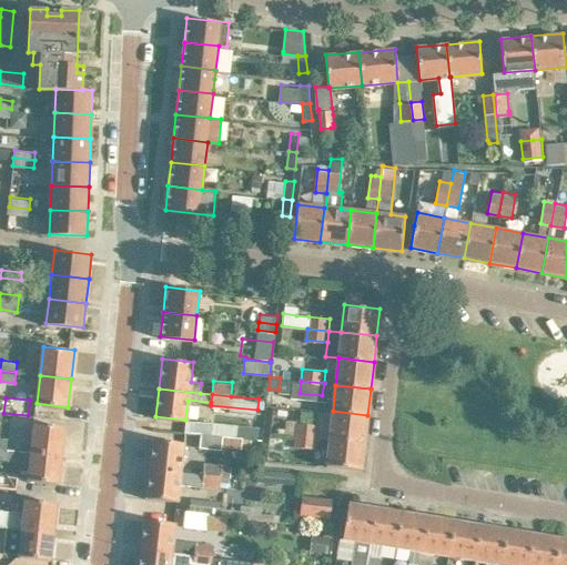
[(333,411),(330,437),(365,442),(367,415),(333,411)]
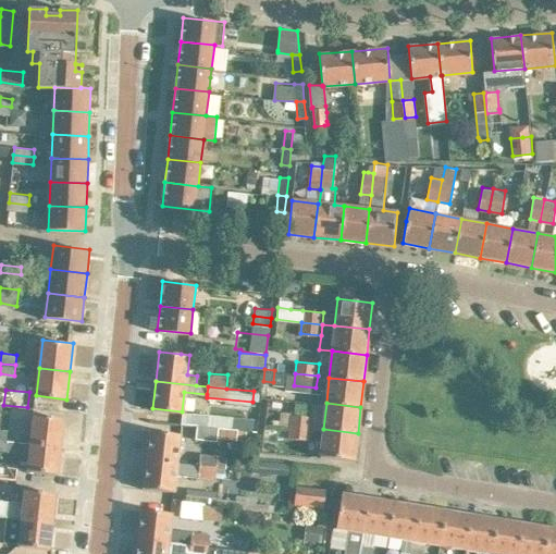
[(233,417),(209,414),(208,426),(219,428),(219,427),(232,428),(233,417)]
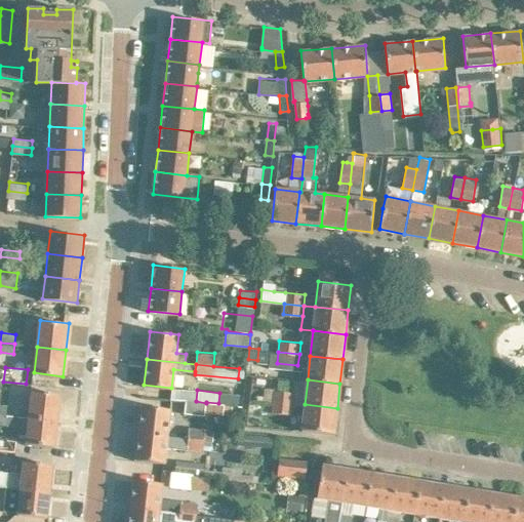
[(273,390),(272,401),(293,402),(294,392),(273,390)]
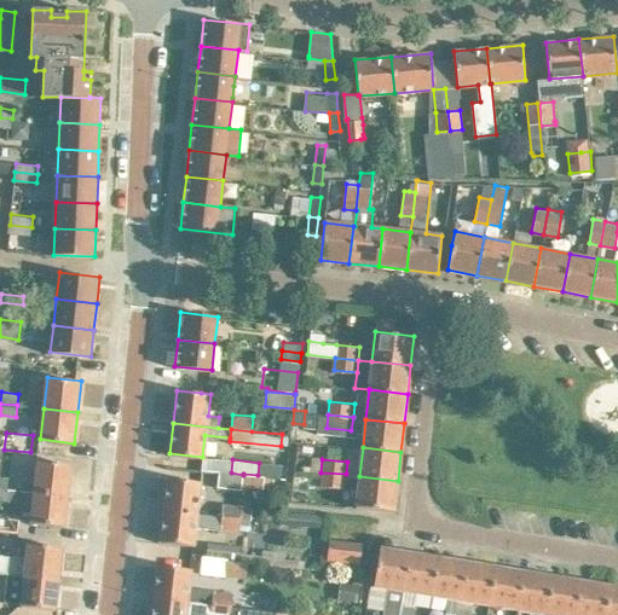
[(39,460),(35,491),(68,495),(71,464),(39,460)]
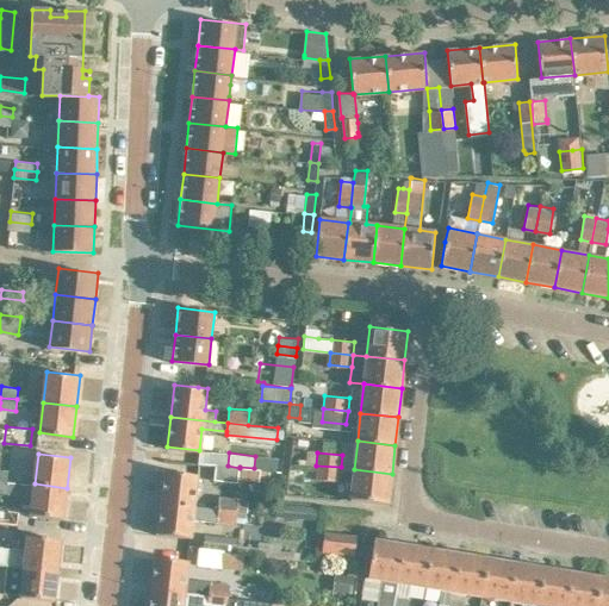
[(341,467),(316,466),(316,479),(340,480),(341,467)]
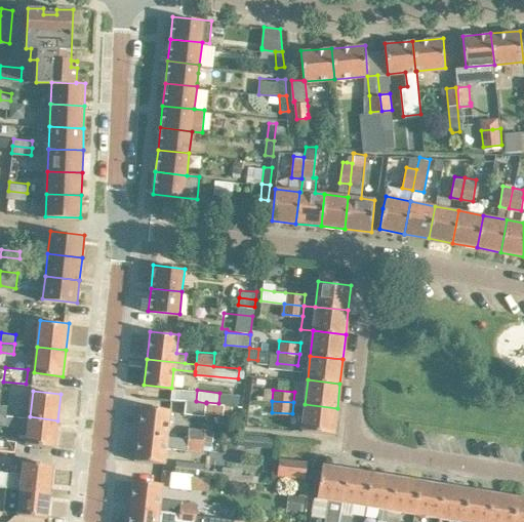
[(224,410),(225,404),(218,403),(206,402),(205,411),(224,412),(224,410)]
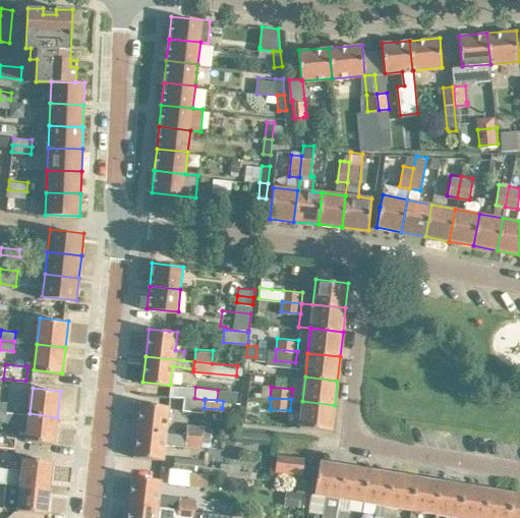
[(222,407),(222,409),(230,410),(230,402),(223,401),(222,407)]
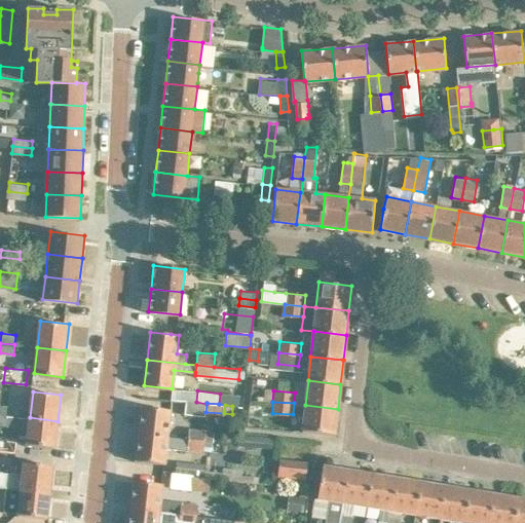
[(338,409),(305,405),(303,431),(335,434),(338,409)]
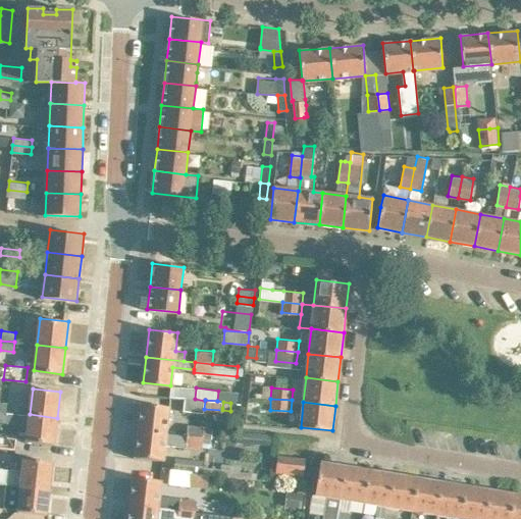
[(141,403),(138,431),(165,434),(168,406),(141,403)]
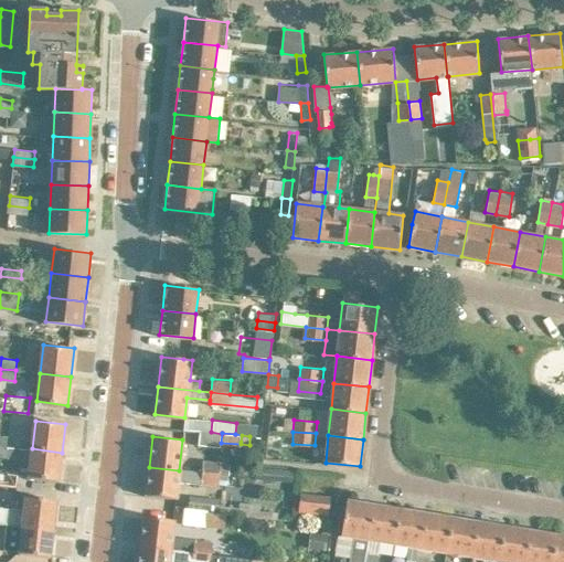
[(0,445),(0,456),(31,460),(29,477),(38,478),(60,480),(62,453),(32,448),(7,446),(0,445)]
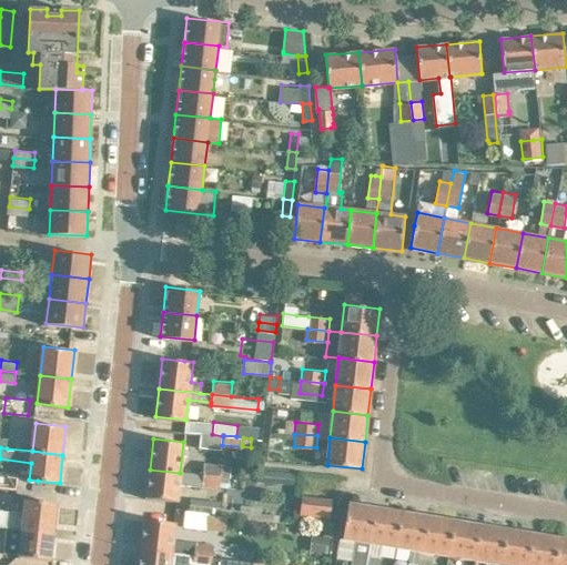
[(204,463),(203,475),(220,476),(222,464),(204,463)]
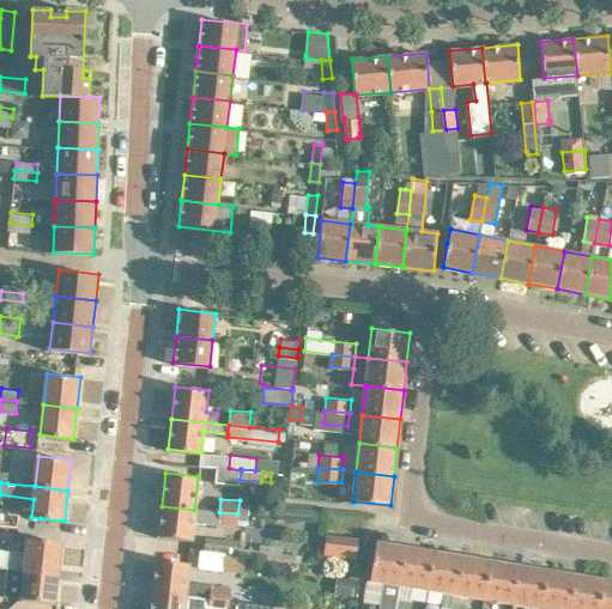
[(194,510),(162,506),(159,536),(191,540),(193,521),(236,525),(237,513),(219,512),(194,510)]
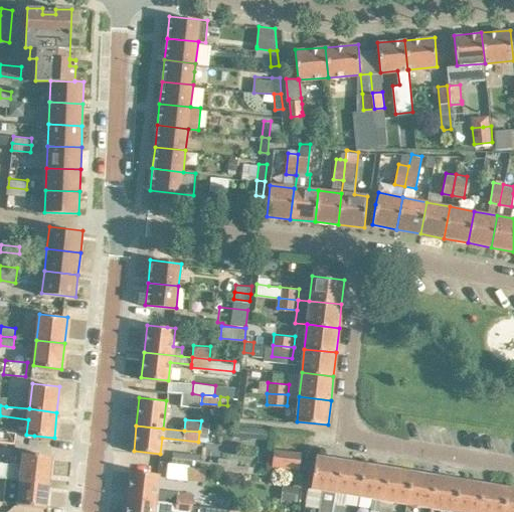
[(241,438),(267,439),(268,427),(242,425),(241,438)]
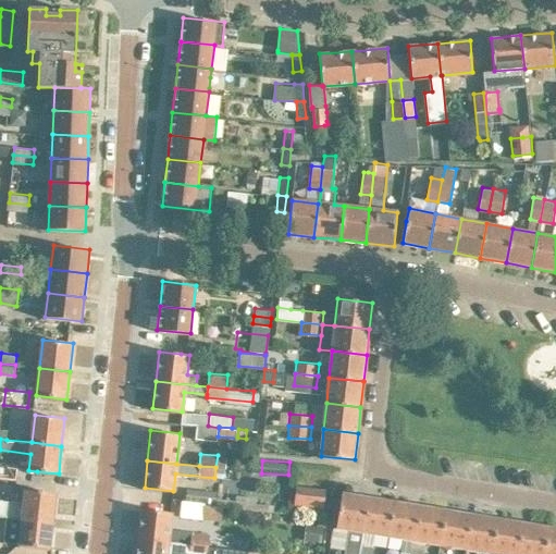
[(0,464),(0,477),(16,479),(17,466),(0,464)]
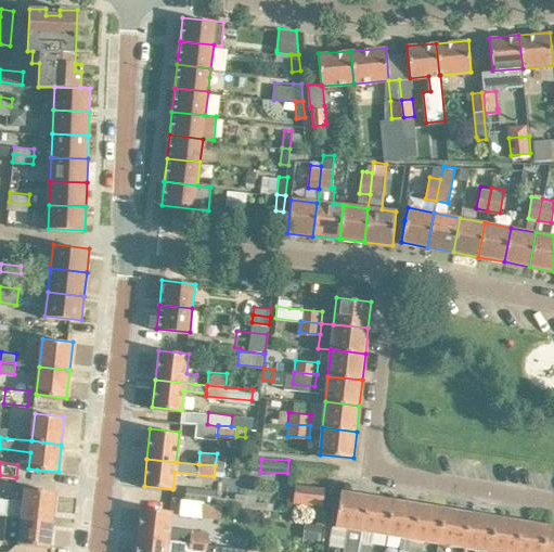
[(294,501),(323,504),(324,488),(295,485),(294,501)]
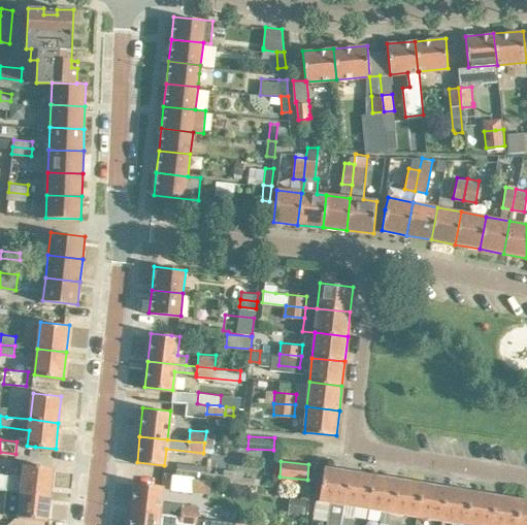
[(0,487),(20,490),(51,493),(54,466),(24,463),(23,477),(0,473),(0,487)]
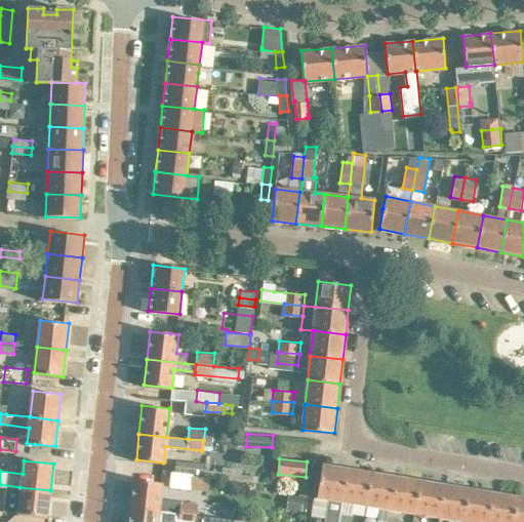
[(324,521),(337,521),(339,513),(348,469),(323,465),(317,496),(328,498),(324,521)]
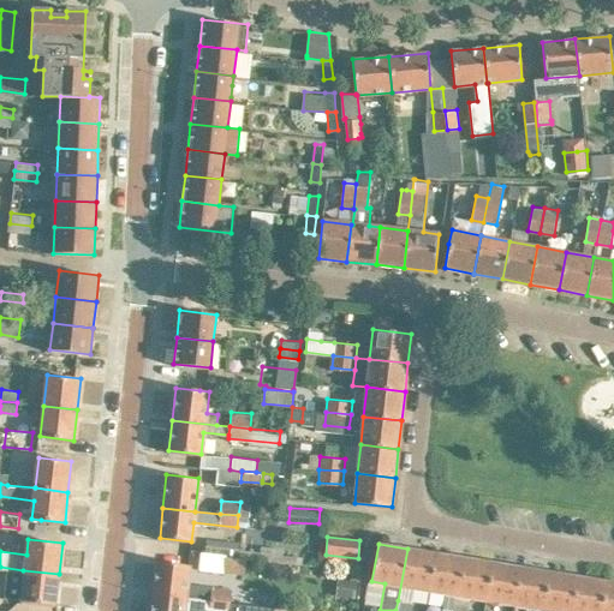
[(400,586),(429,591),(436,553),(407,549),(400,586)]
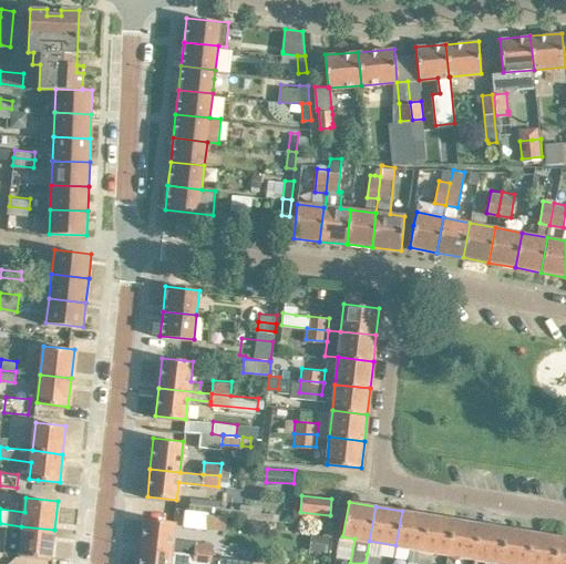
[(407,563),(420,563),(428,514),(402,511),(395,545),(410,547),(407,563)]
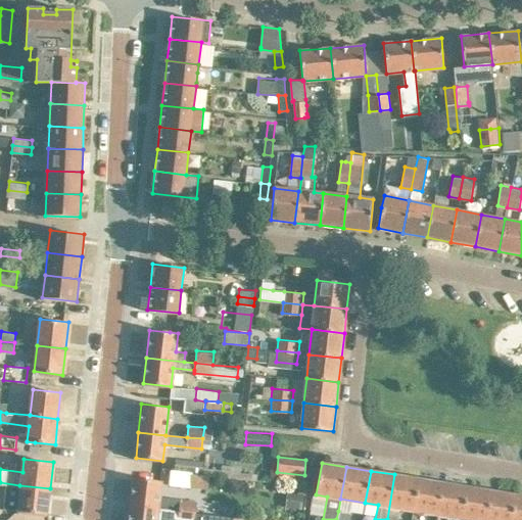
[(398,519),(400,509),(414,511),(419,478),(394,474),(387,519),(398,519)]
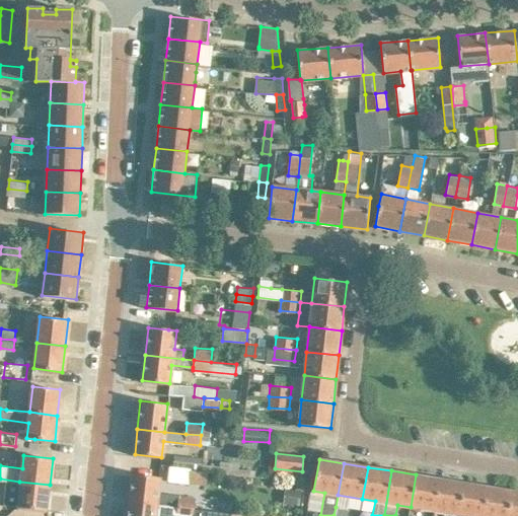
[(132,473),(129,502),(156,504),(194,508),(195,496),(157,492),(159,476),(152,476),(132,473)]
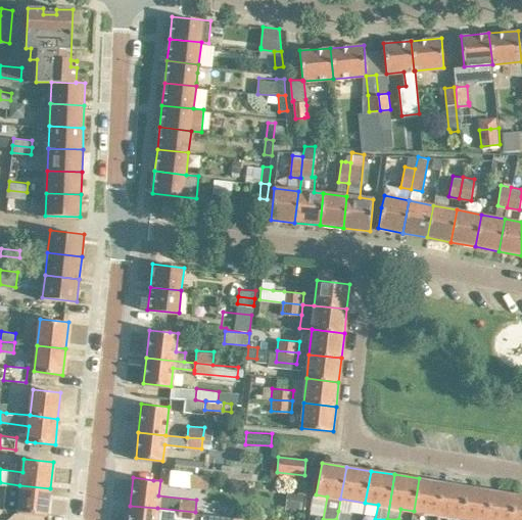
[(414,511),(437,515),(443,482),(419,478),(414,511)]
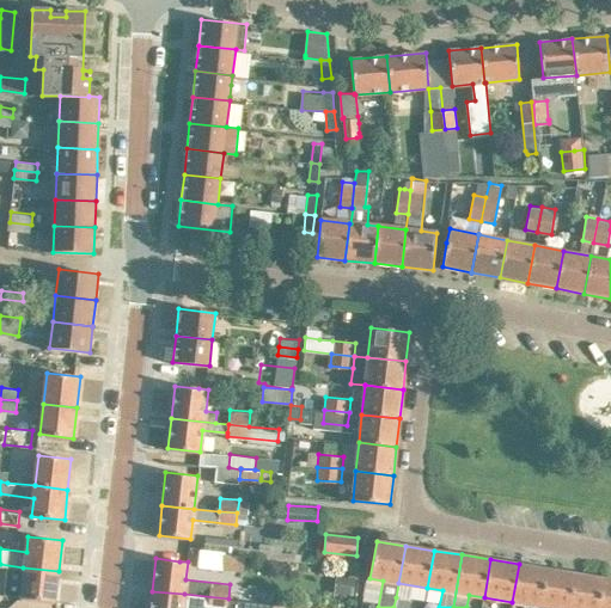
[(512,602),(541,607),(547,569),(519,564),(512,602)]
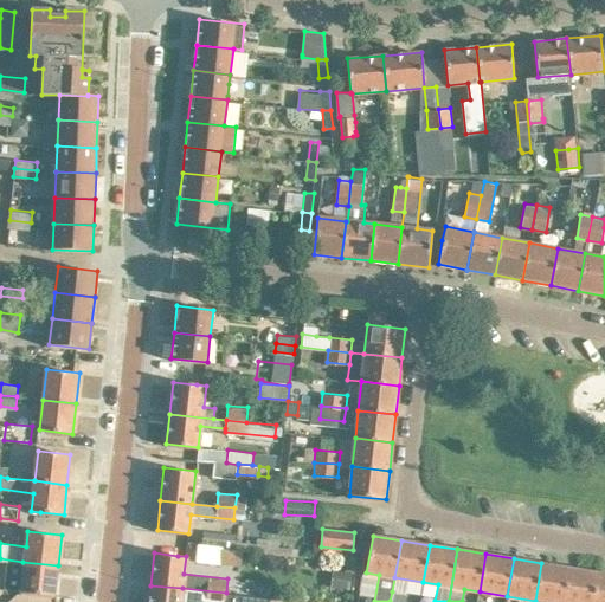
[(58,565),(23,562),(23,563),(7,561),(4,587),(20,588),(19,591),(31,594),(55,596),(58,565)]
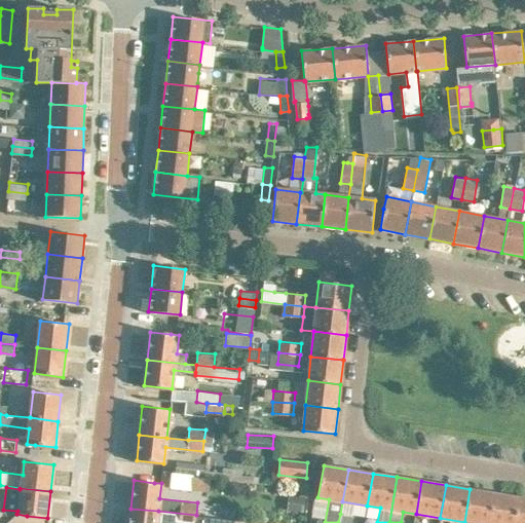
[(488,522),(494,493),(470,489),(464,522),(473,522),(488,522)]
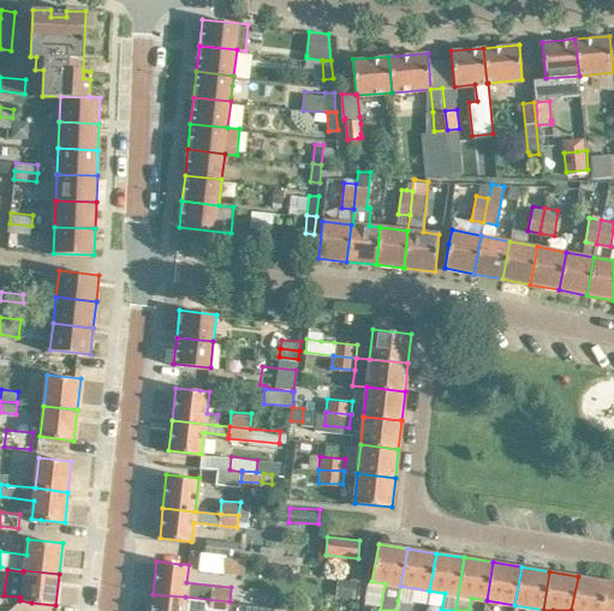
[(578,576),(571,610),(601,610),(607,581),(578,576)]
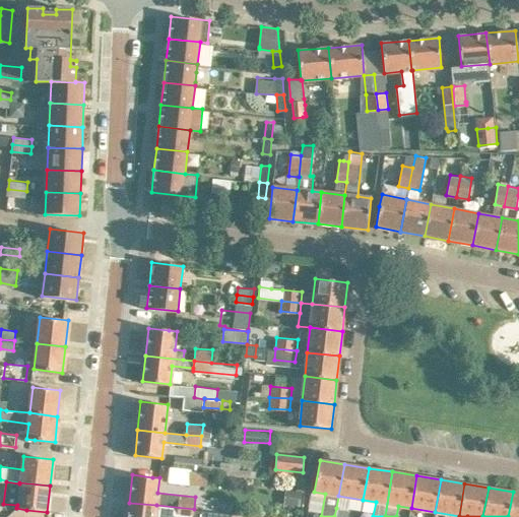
[(518,492),(513,492),(508,516),(518,516),(518,492)]
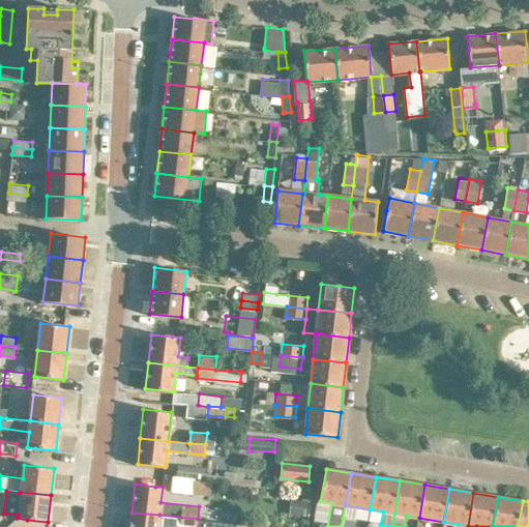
[(131,513),(129,526),(234,526),(235,523),(198,519),(159,515),(131,513)]
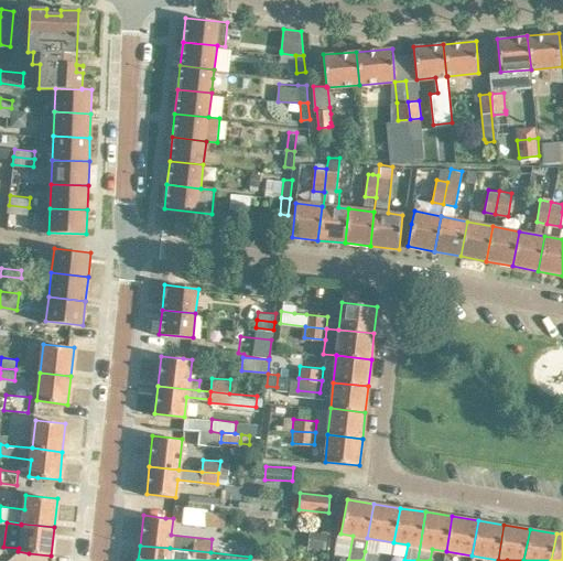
[(376,560),(378,553),(365,551),(363,560),(376,560)]
